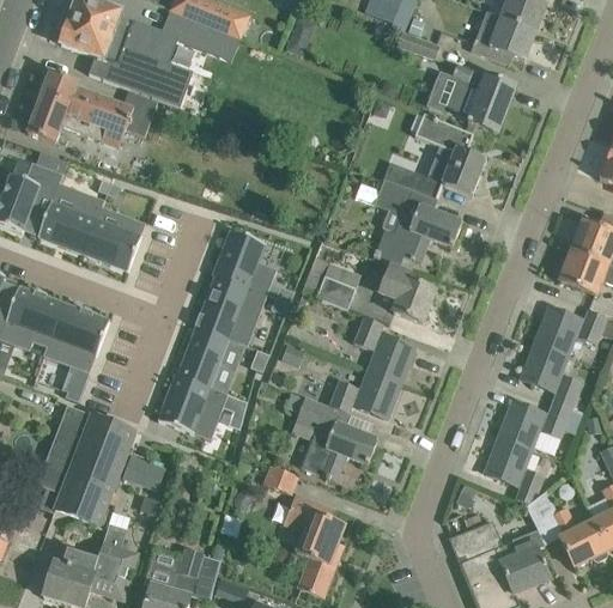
[(62,41),(61,43),(96,55),(89,73),(181,107),(194,71),(169,62),(178,36),(120,14),(121,10),(93,0),(72,0),(58,38),(62,41)]
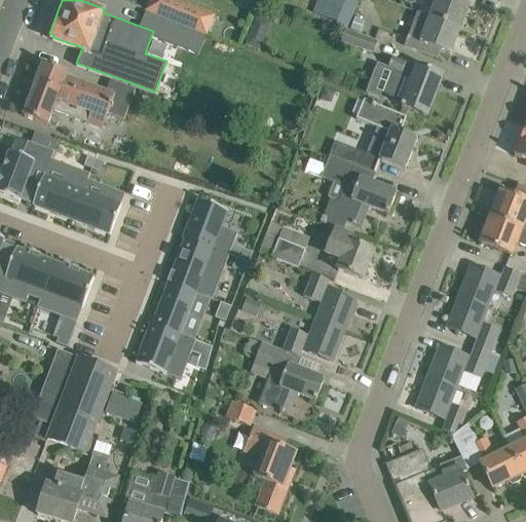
[(148,0),(145,9),(207,33),(215,12),(186,0),(148,0)]
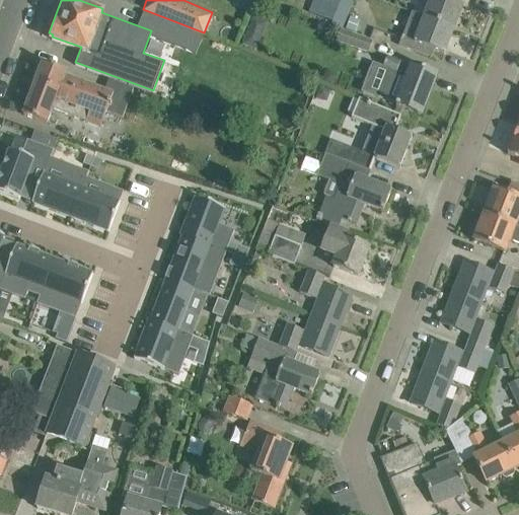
[(308,9),(332,18),(340,0),(321,0),(312,0),(308,9)]
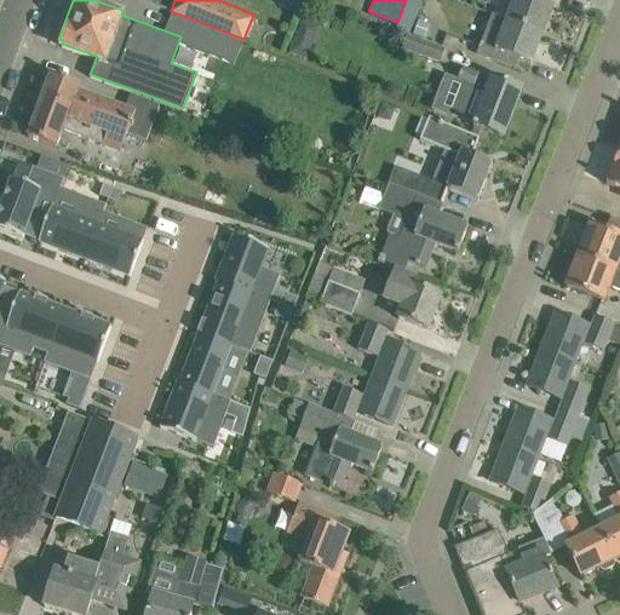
[(406,0),(397,22),(396,27),(406,32),(409,33),(422,0),(406,0)]
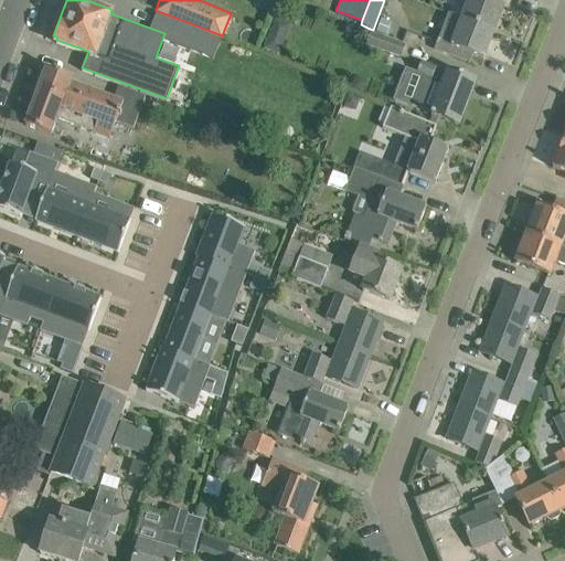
[(467,0),(461,16),(494,29),(504,0),(467,0)]
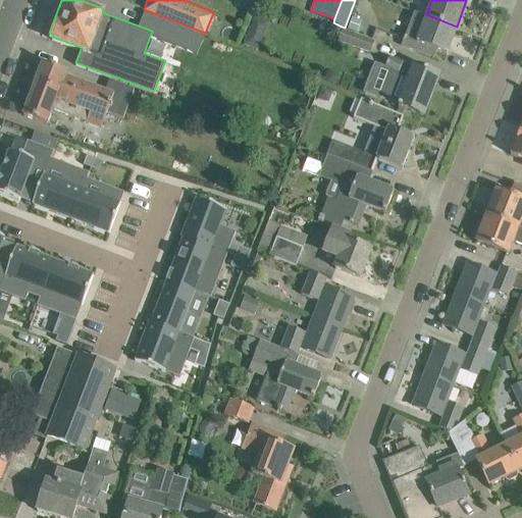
[(457,27),(426,14),(413,9),(401,42),(433,54),(436,48),(447,52),(457,27)]
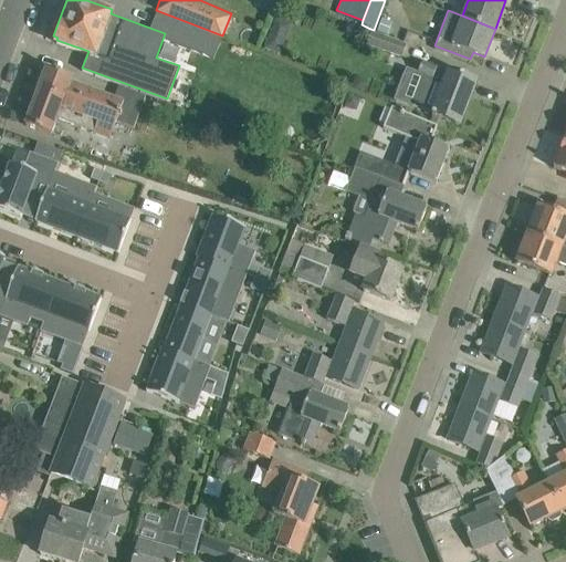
[(381,16),(377,29),(387,32),(391,20),(381,16)]
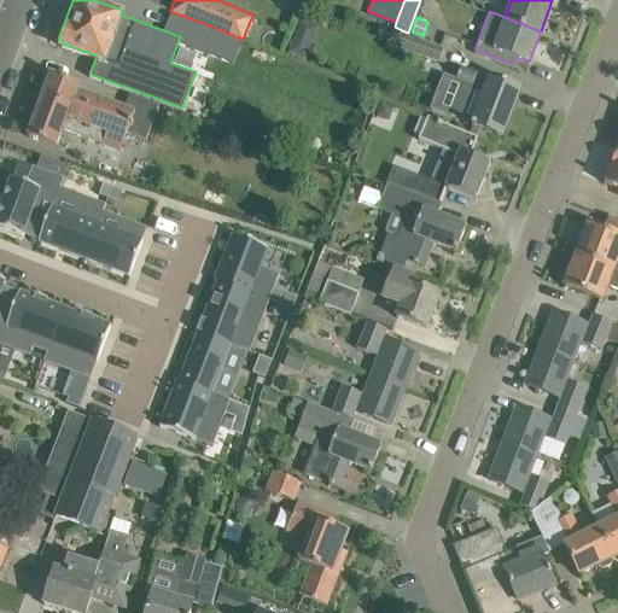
[(290,52),(309,54),(315,24),(296,21),(290,52)]
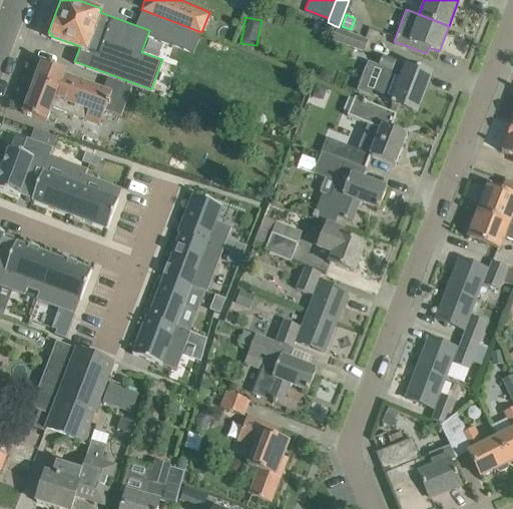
[(191,41),(195,30),(171,21),(167,32),(191,41)]
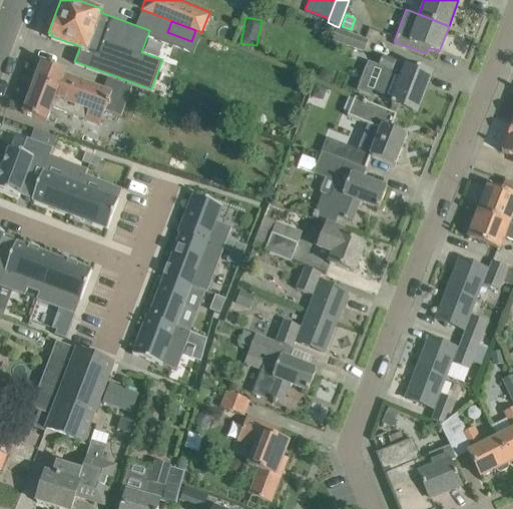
[(339,27),(336,26),(332,38),(364,49),(368,37),(339,27)]
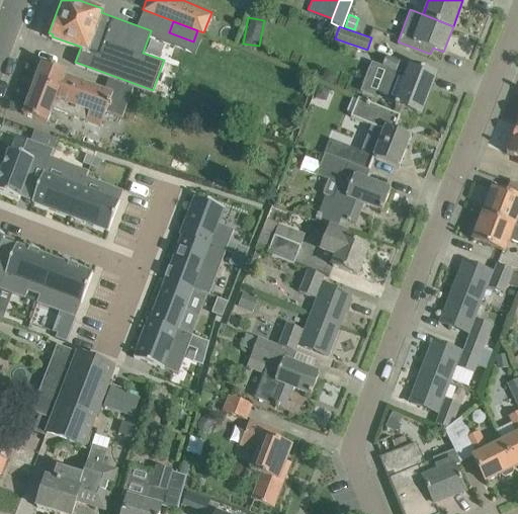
[(435,72),(416,65),(385,54),(381,65),(386,66),(375,94),(396,101),(396,102),(420,111),(435,72)]
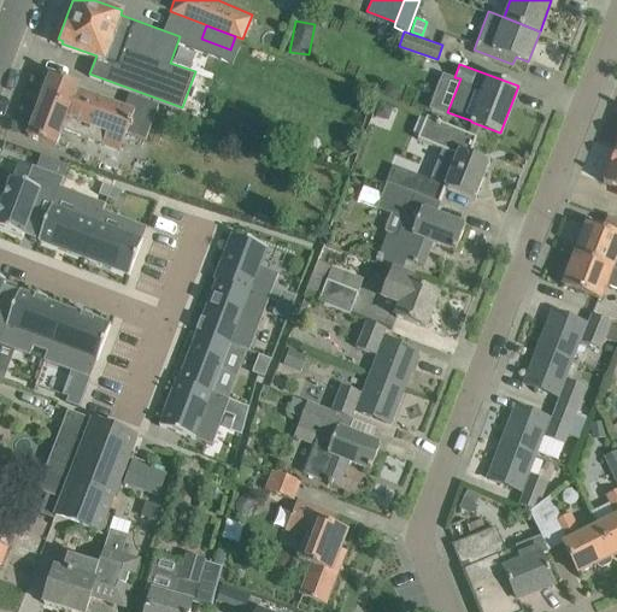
[(51,71),(28,134),(56,143),(63,125),(119,147),(127,129),(146,136),(159,101),(130,90),(124,105),(77,87),(78,82),(51,71)]
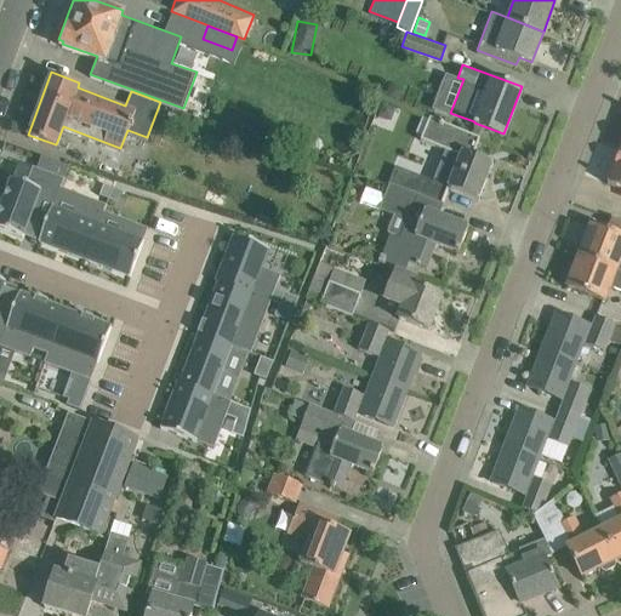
[(184,109),(198,114),(204,97),(191,92),(184,109)]
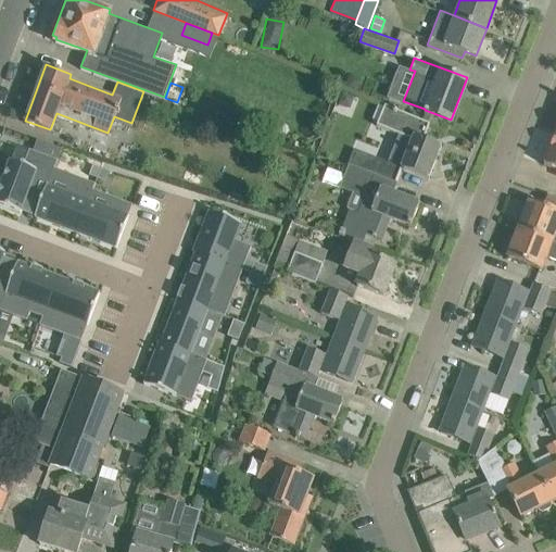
[(343,90),(338,100),(344,102),(350,101),(353,93),(343,90)]
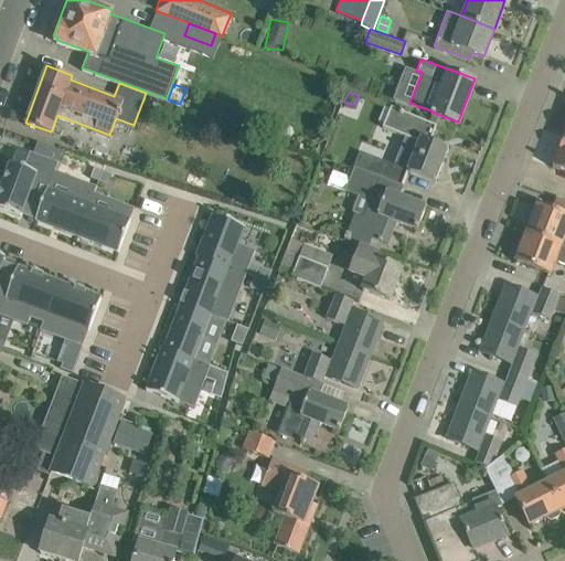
[(381,158),(374,172),(402,183),(408,169),(435,180),(448,147),(430,139),(437,124),(391,105),(390,106),(384,122),(383,125),(405,134),(394,162),(381,158)]
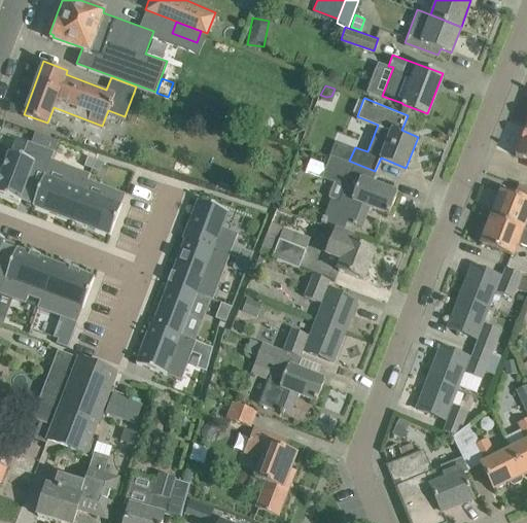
[(526,124),(526,125),(516,153),(526,158),(526,163),(526,164),(526,163),(526,124)]
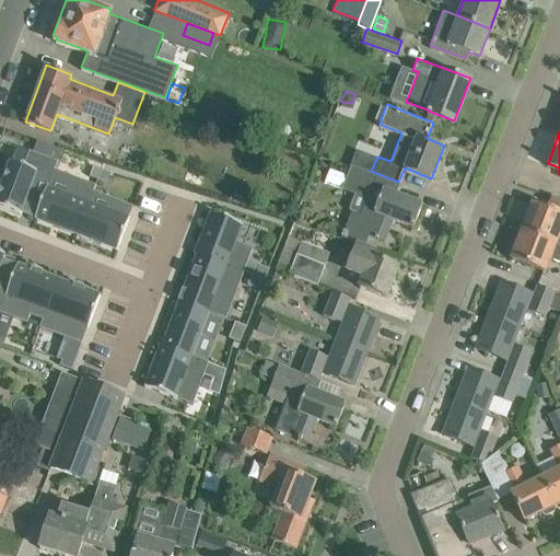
[(46,141),(42,153),(58,159),(62,147),(46,141)]
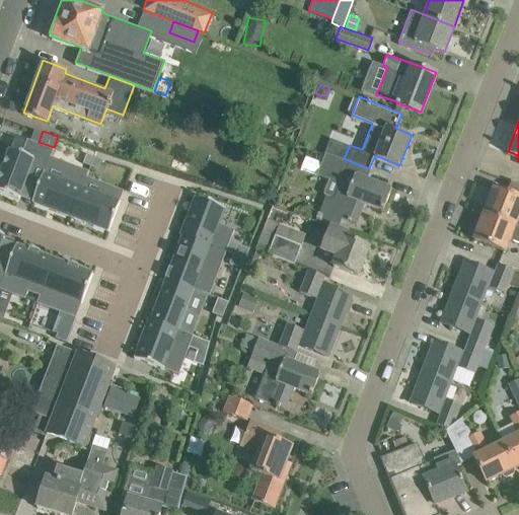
[(9,149),(0,174),(0,191),(19,198),(25,184),(39,189),(50,156),(53,148),(27,139),(22,154),(9,149)]
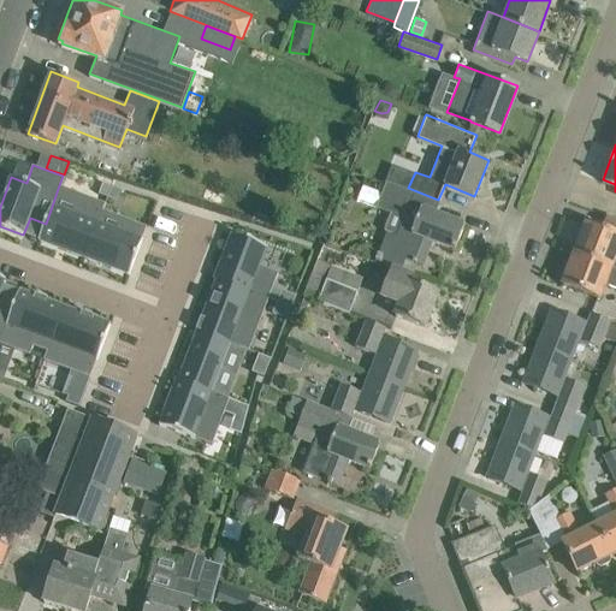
[(102,179),(98,191),(107,195),(107,194),(112,183),(102,179)]
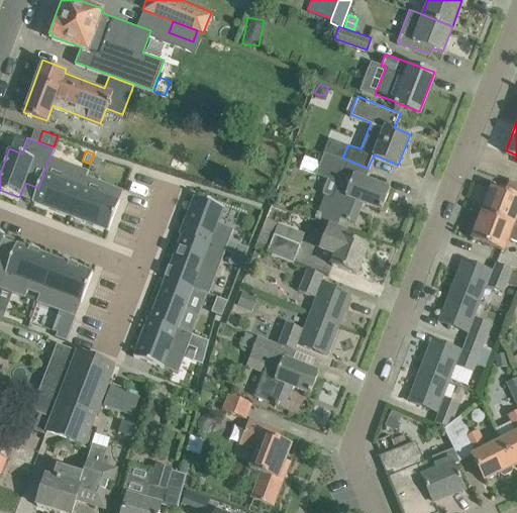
[(325,193),(315,216),(340,226),(343,217),(354,222),(363,200),(382,208),(390,187),(365,178),(368,168),(342,158),(324,150),(323,152),(320,160),(315,173),(327,177),(322,192),(325,193)]
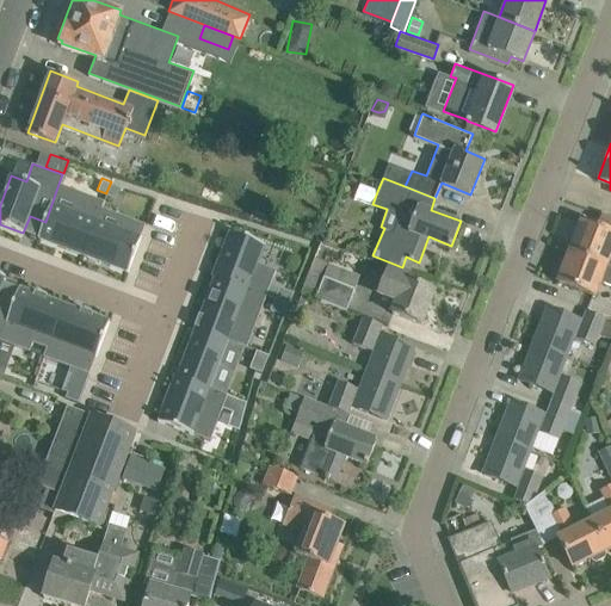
[(45,222),(39,236),(84,253),(100,206),(103,201),(59,184),(45,222)]
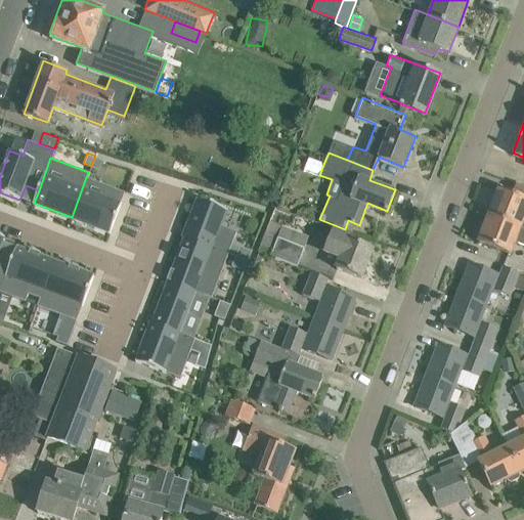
[(86,177),(72,217),(110,231),(125,191),(86,177)]
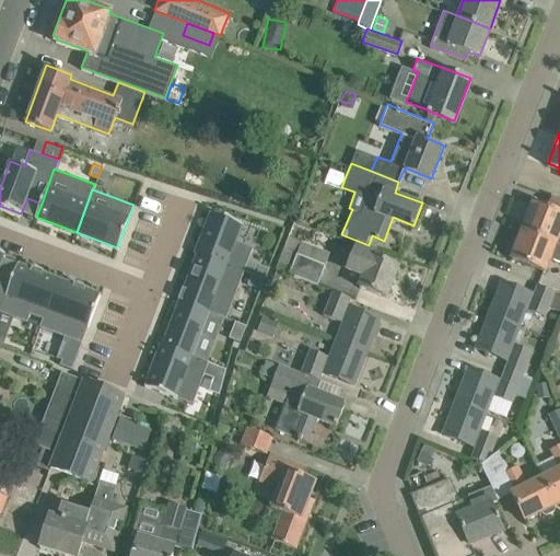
[(533,200),(522,229),(559,243),(559,195),(552,193),(547,206),(533,200)]
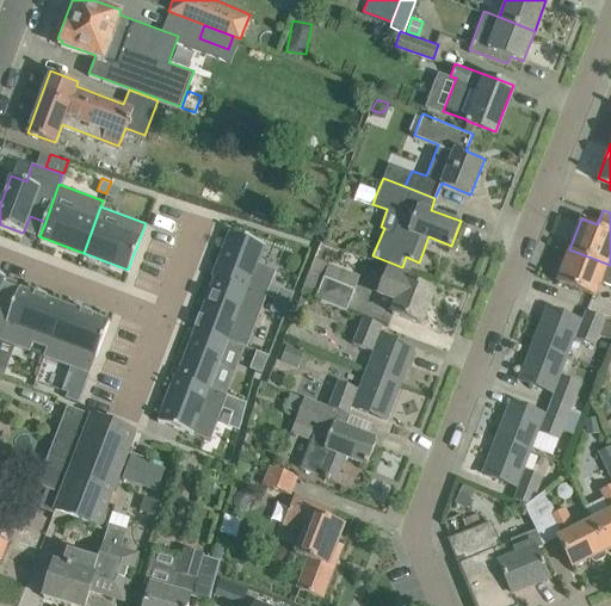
[(229,230),(213,274),(214,276),(265,295),(275,269),(258,263),(265,243),(229,230)]
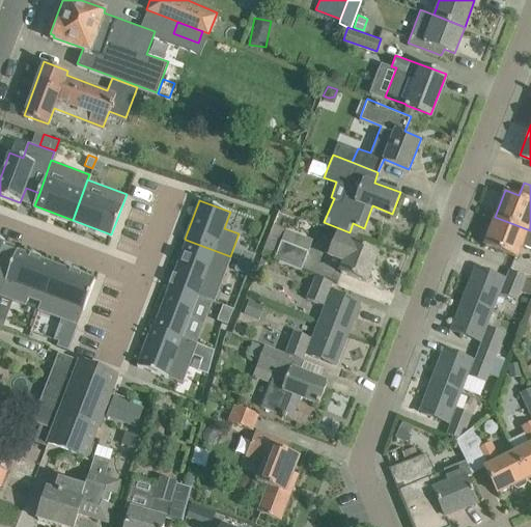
[(530,230),(495,217),(485,243),(515,255),(521,243),(530,246),(530,230)]
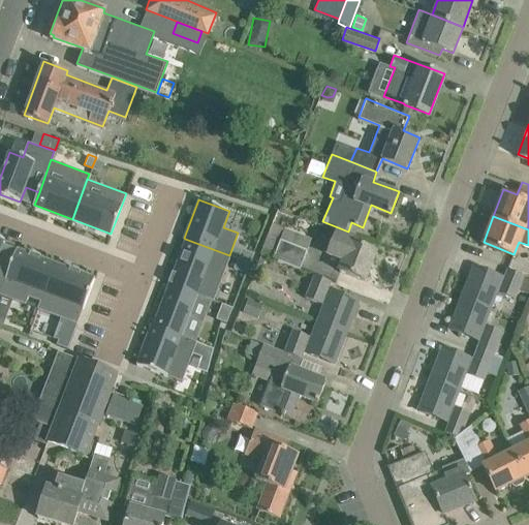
[(272,221),(259,251),(300,268),(312,237),(272,221)]
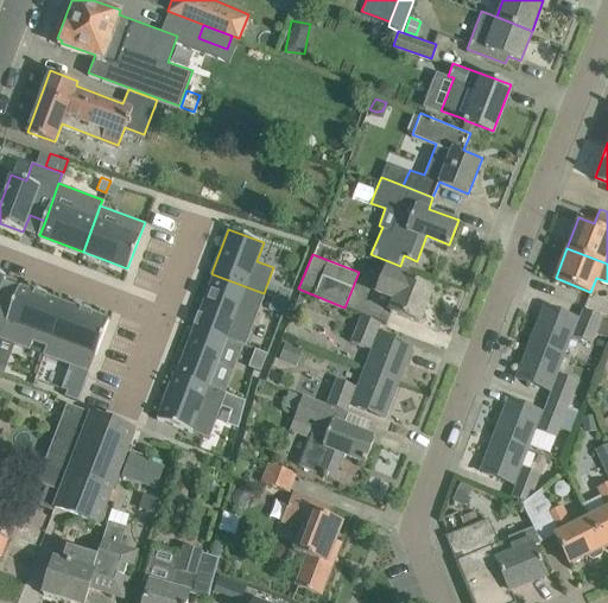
[(387,262),(378,289),(396,296),(391,308),(419,319),(432,287),(404,277),(406,270),(387,262)]
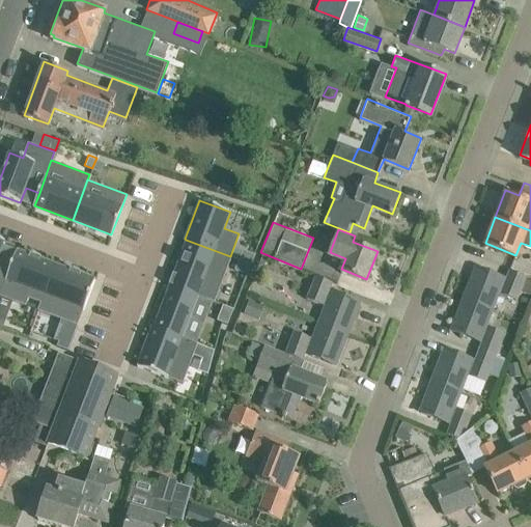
[(0,239),(0,294),(0,295),(12,261),(0,256),(0,254),(5,241),(0,239)]
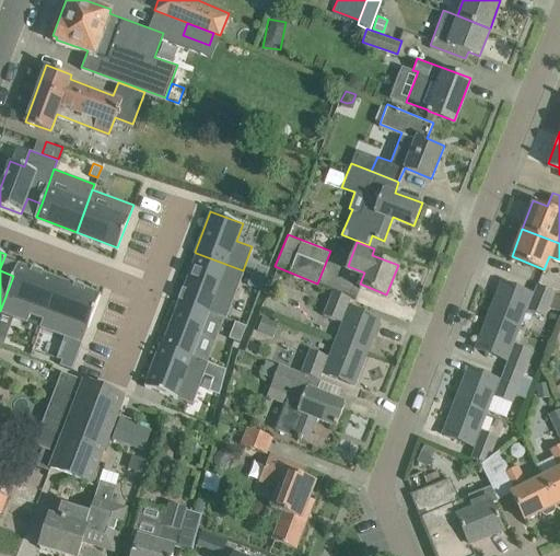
[(196,253),(179,298),(209,310),(226,315),(243,270),(196,253)]
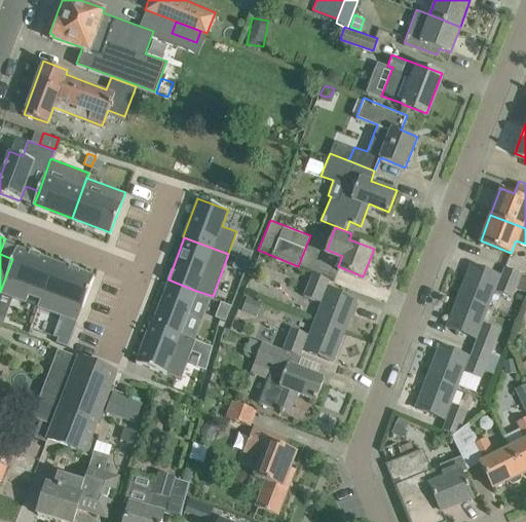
[(240,245),(236,256),(247,260),(249,260),(253,250),(251,249),(240,245)]
